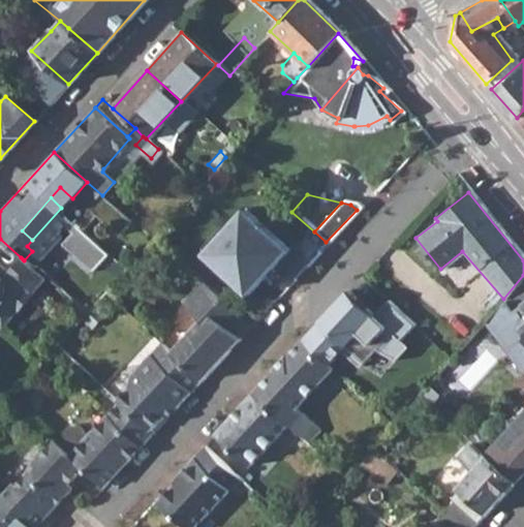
[(203,253),(244,291),(283,248),(241,211),(203,253)]
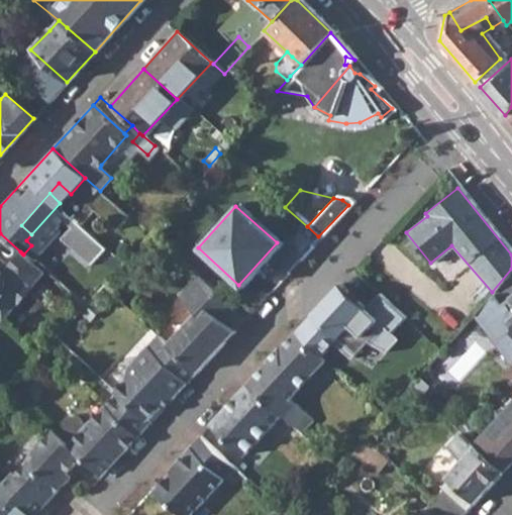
[(39,251),(31,245),(23,254),(31,261),(39,251)]
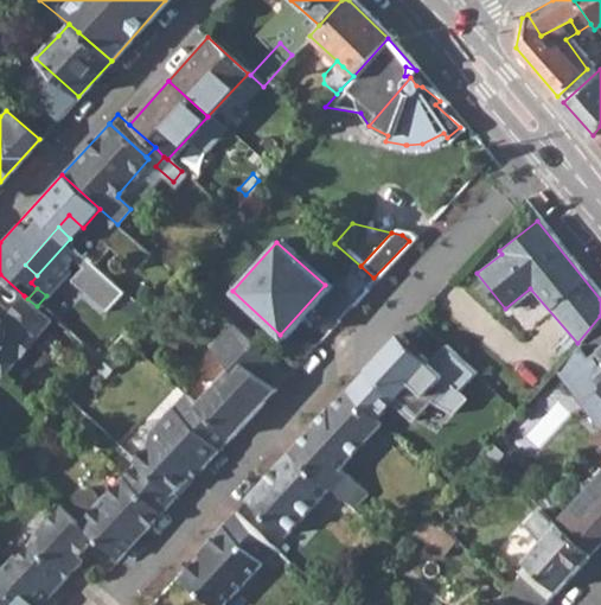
[(0,375),(19,354),(13,349),(26,335),(32,339),(50,318),(37,306),(27,299),(26,298),(24,295),(5,317),(7,318),(1,325),(0,324),(0,375)]
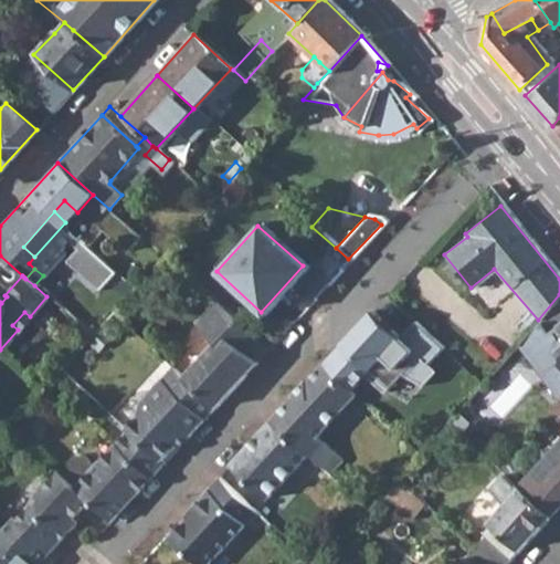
[(210,341),(178,376),(211,406),(240,376),(235,372),(247,357),(260,344),(210,301),(190,324),(210,341)]
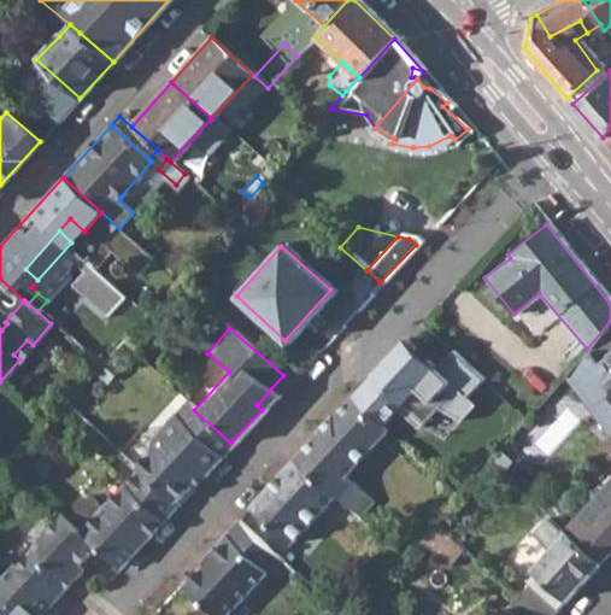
[(593,409),(610,433),(610,432),(610,353),(606,358),(610,364),(610,379),(603,387),(609,397),(593,409)]
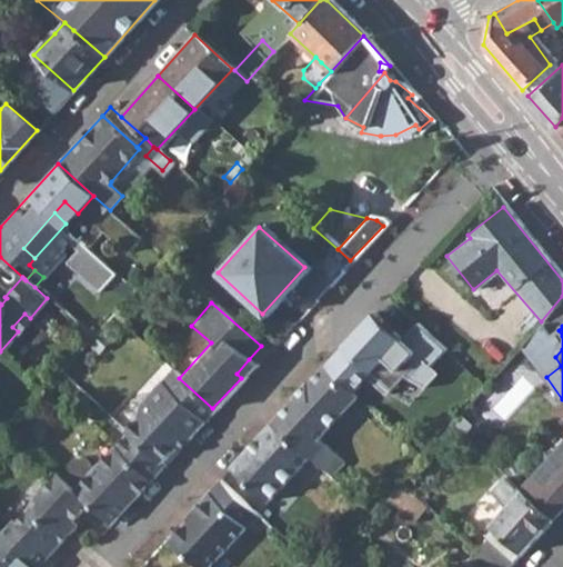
[(368,371),(339,345),(319,367),(348,394),(368,371)]
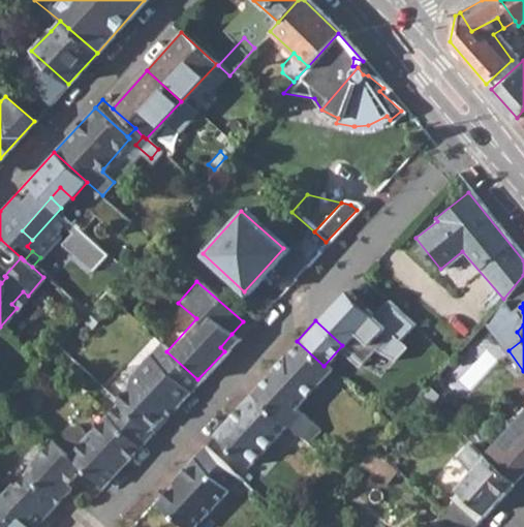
[(237,338),(232,334),(220,347),(224,351),(237,338)]
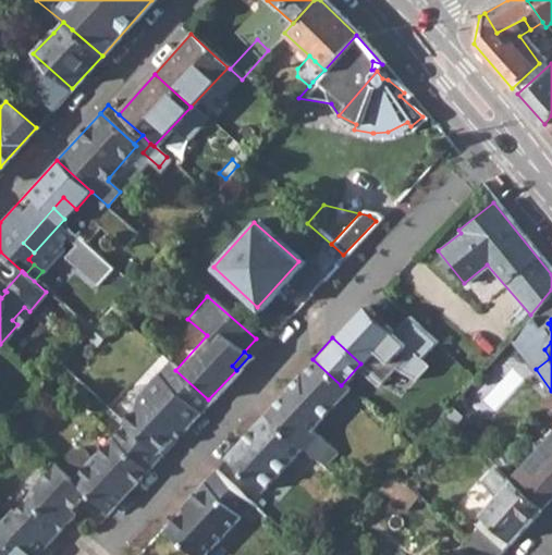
[(121,423),(151,452),(167,435),(179,423),(182,428),(208,399),(175,370),(162,359),(132,394),(131,406),(118,420),(121,423)]
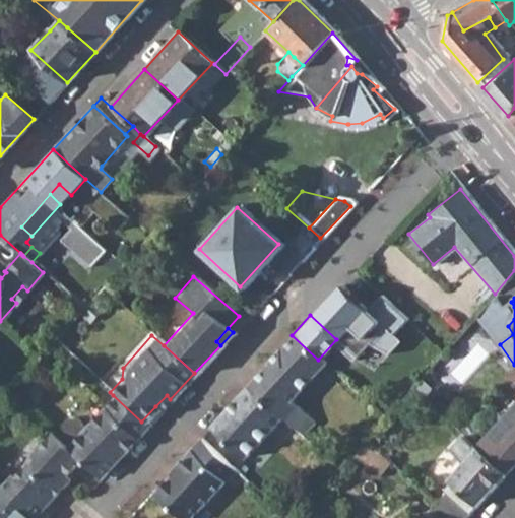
[(276,419),(279,423),(295,437),(307,425),(284,403),(321,364),(318,360),(292,335),(242,389),(276,419)]
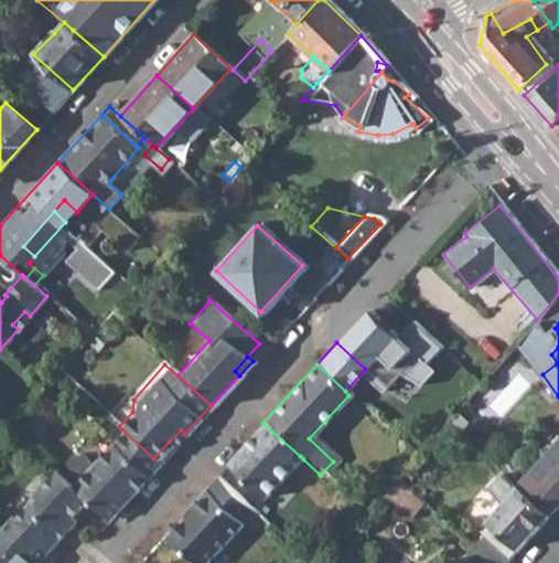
[(558,395),(558,396),(540,421),(558,437),(558,395)]
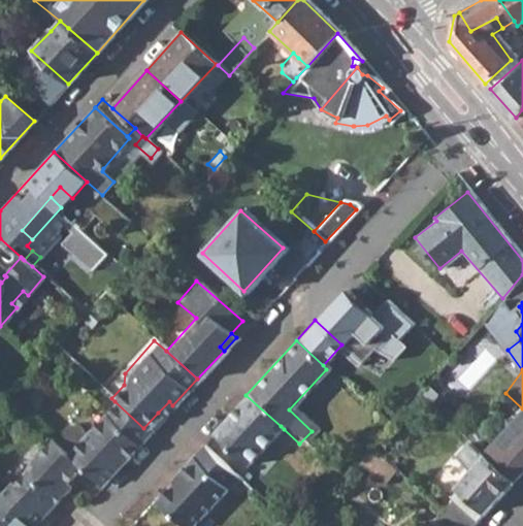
[(206,437),(241,468),(281,426),(246,395),(206,437)]
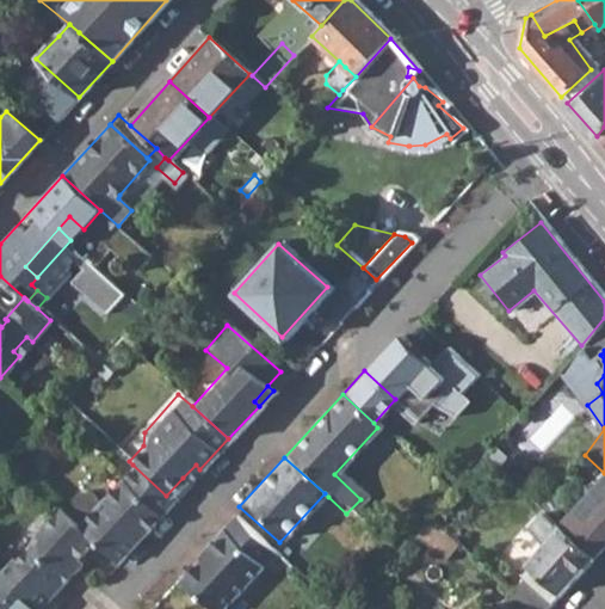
[(57,511),(74,527),(90,540),(115,563),(172,500),(166,496),(133,465),(96,504),(81,492),(74,492),(57,511)]
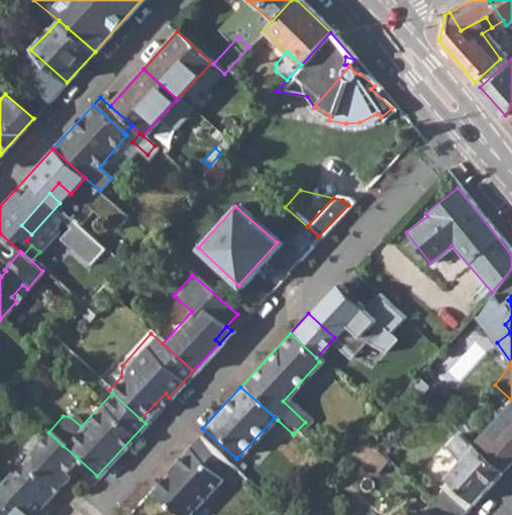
[(159,408),(169,397),(166,393),(155,404),(159,408)]
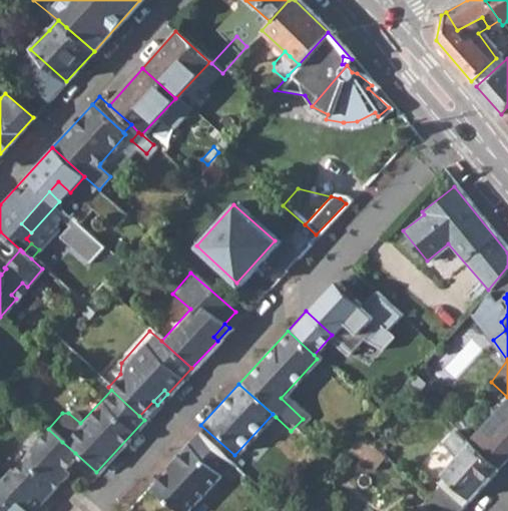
[(480,430),(476,435),(469,442),(498,468),(507,457),(507,412),(507,413),(507,414),(507,421),(491,440),(480,430)]
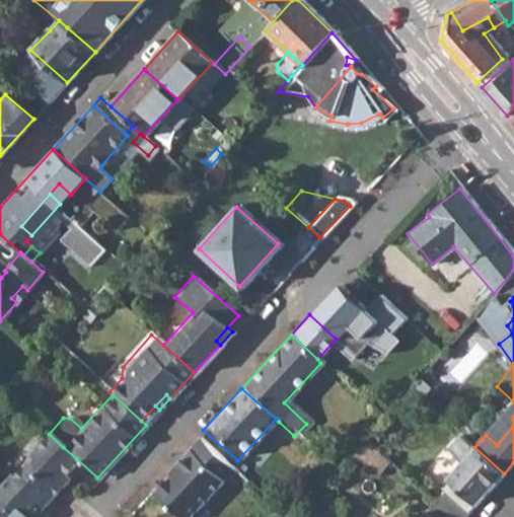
[(460,435),(474,447),(482,440),(463,424),(455,432),(460,435)]
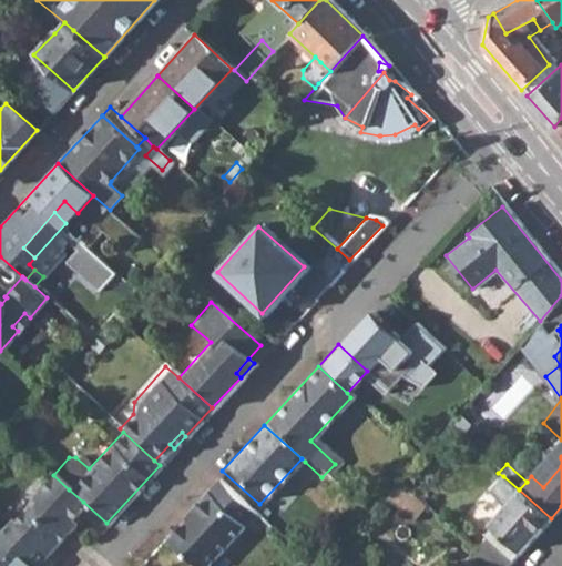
[(9,518),(0,528),(0,542),(27,565),(32,565),(64,532),(72,524),(67,519),(83,502),(69,489),(53,475),(50,472),(31,491),(27,507),(12,523),(9,518)]
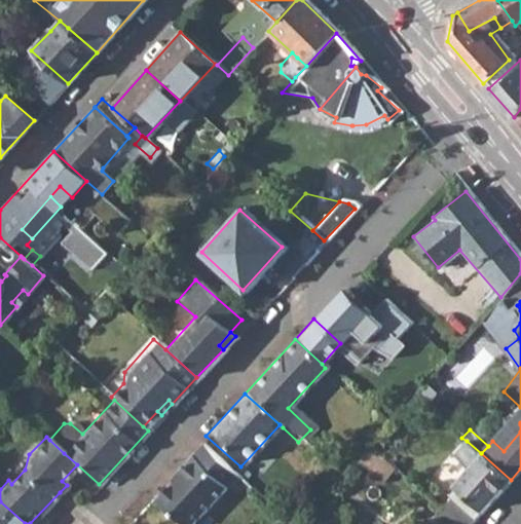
[(472,469),(455,486),(482,512),(511,480),(481,453),(467,441),(455,454),(472,469)]
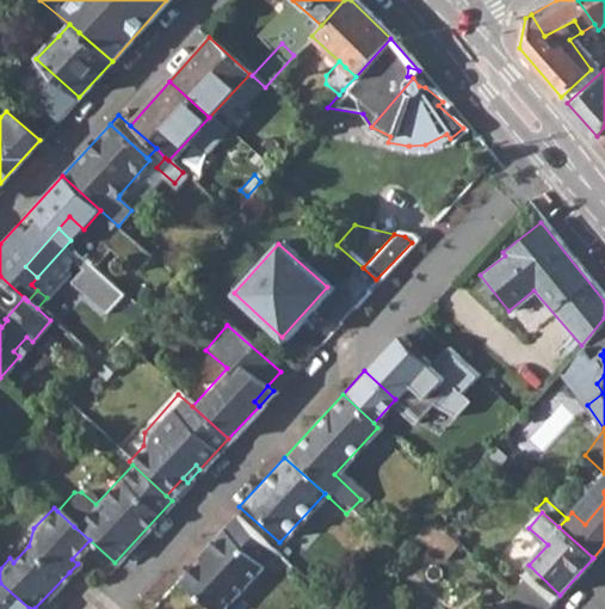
[(227,520),(215,533),(218,536),(195,563),(176,583),(204,608),(217,608),(267,555),(227,520)]
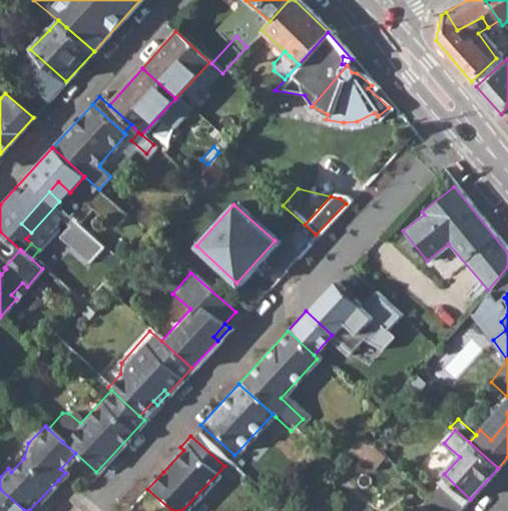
[(348,445),(366,462),(374,452),(356,436),(348,445)]
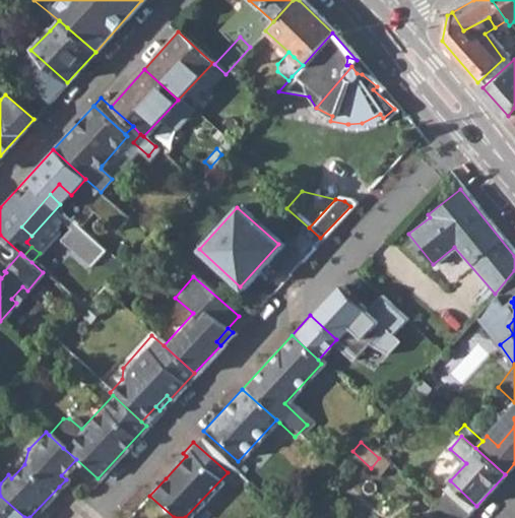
[(163,475),(166,478),(186,456),(183,453),(163,475)]
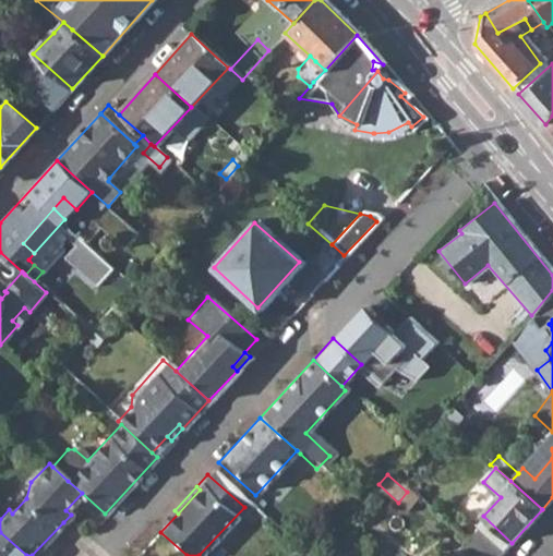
[(473,527),(477,529),(503,553),(512,543),(483,516),(473,527)]
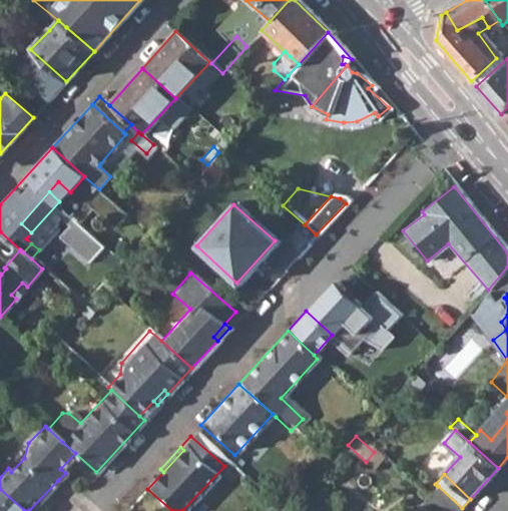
[(459,510),(462,508),(438,486),(426,499),(440,510),(459,510)]
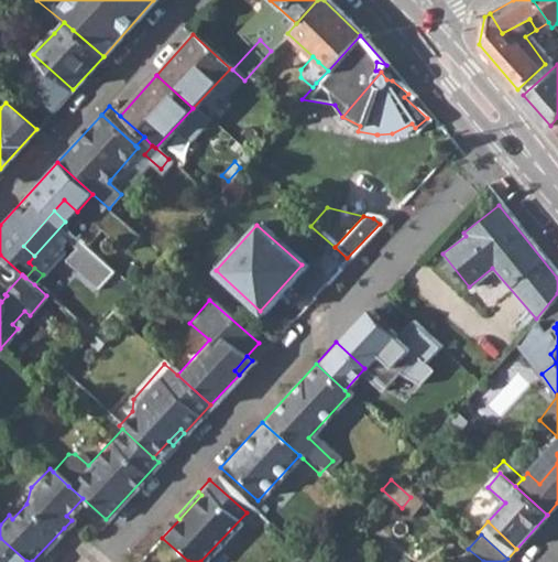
[(26,561),(0,538),(0,561),(26,561)]
